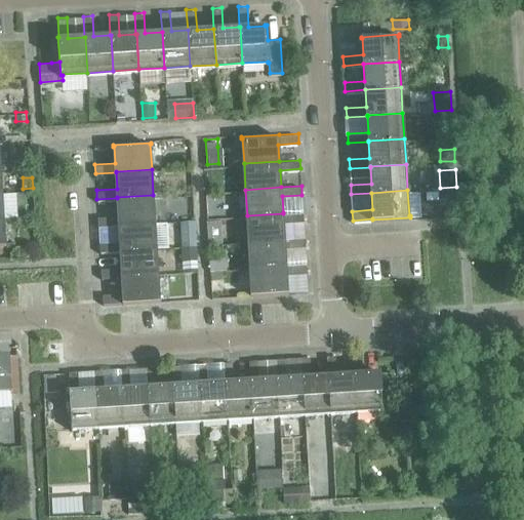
[(98,225),(119,224),(155,221),(153,195),(117,197),(117,198),(118,214),(97,215),(98,225)]
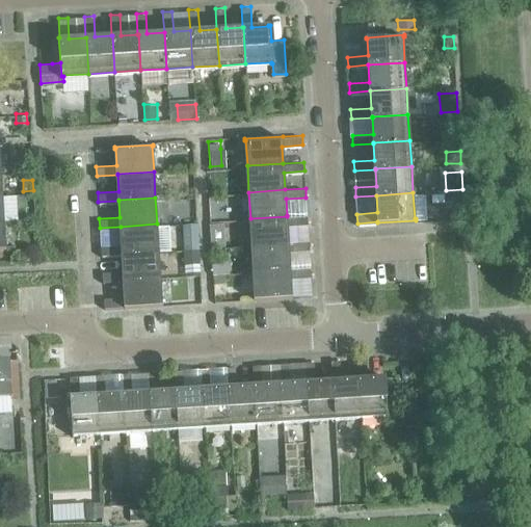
[(250,218),(251,244),(288,242),(288,241),(287,225),(308,224),(307,214),(287,215),(287,216),(250,218)]
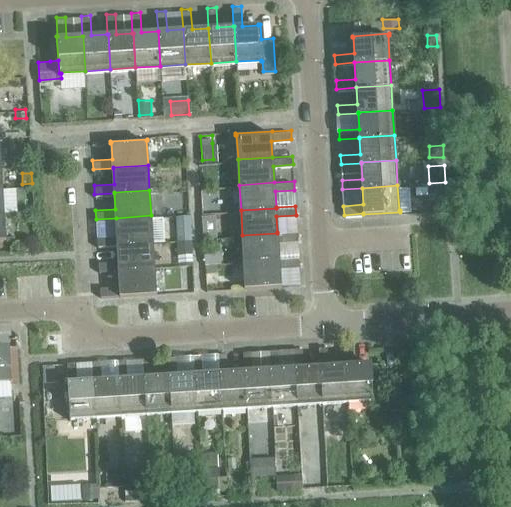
[(216,213),(202,214),(203,236),(217,235),(216,213)]
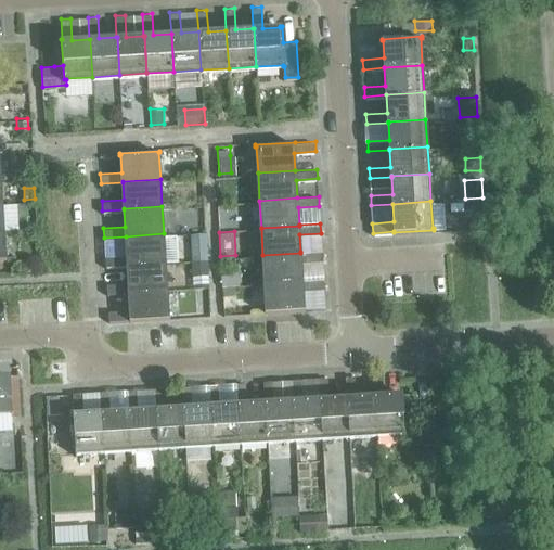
[(205,232),(190,232),(192,258),(207,257),(205,232)]
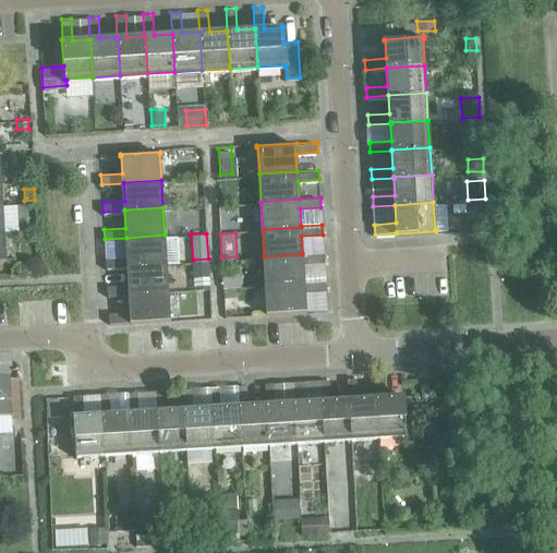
[(106,266),(128,265),(166,263),(165,235),(126,238),(128,255),(106,256),(106,266)]
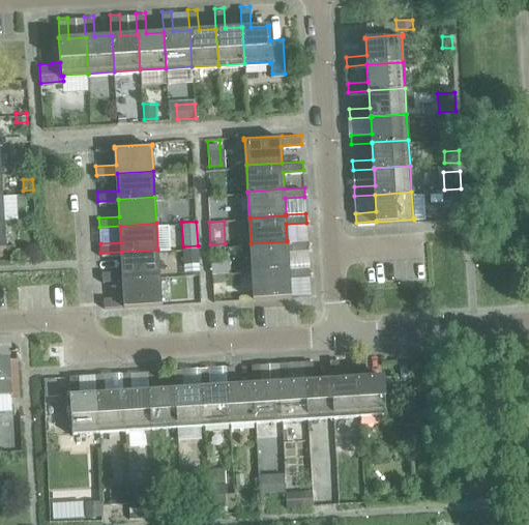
[(251,243),(253,269),(289,267),(289,266),(288,250),(309,249),(307,239),(287,240),(287,241),(251,243)]
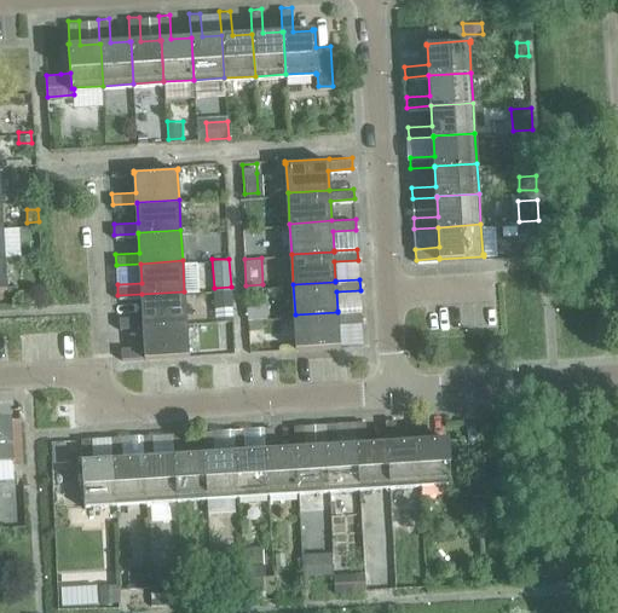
[(231,287),(214,288),(214,306),(232,305),(231,287)]
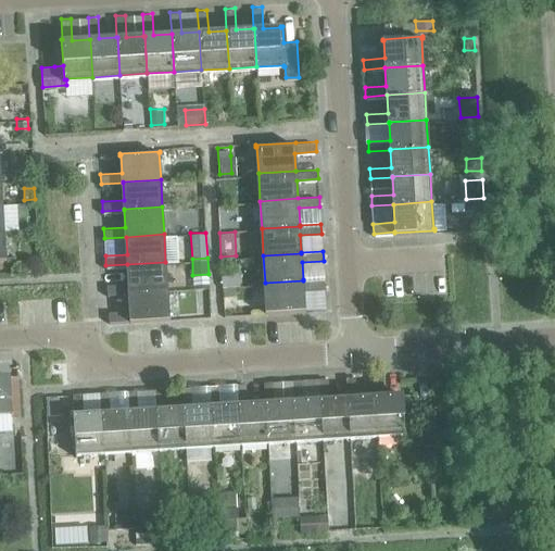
[(108,293),(129,291),(167,289),(165,262),(127,264),(128,282),(106,284),(108,293)]
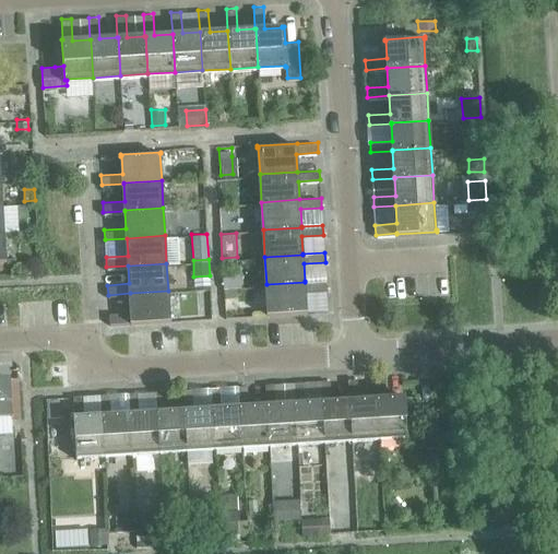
[(241,272),(223,273),(224,286),(241,285),(241,272)]
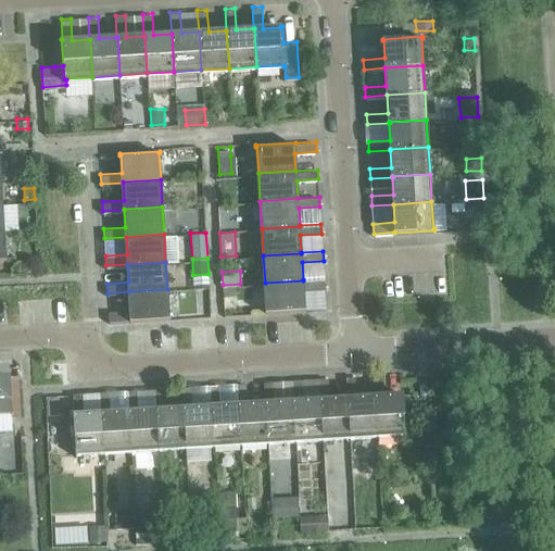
[(303,280),(265,283),(266,310),(265,310),(265,311),(305,309),(305,308),(304,308),(303,289),(325,288),(325,278),(303,279),(303,280)]
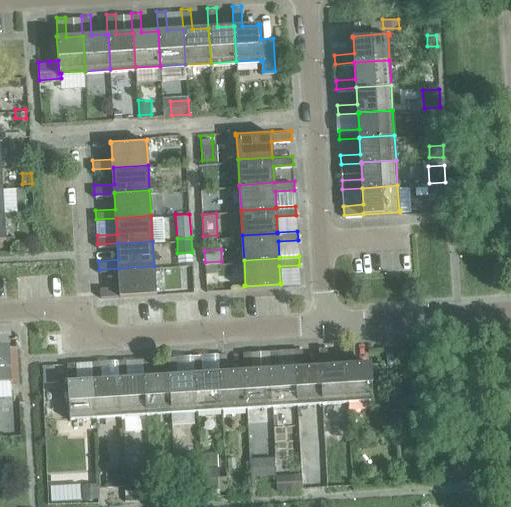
[(119,268),(120,285),(100,286),(101,295),(119,294),(156,292),(156,291),(155,291),(154,266),(119,268)]
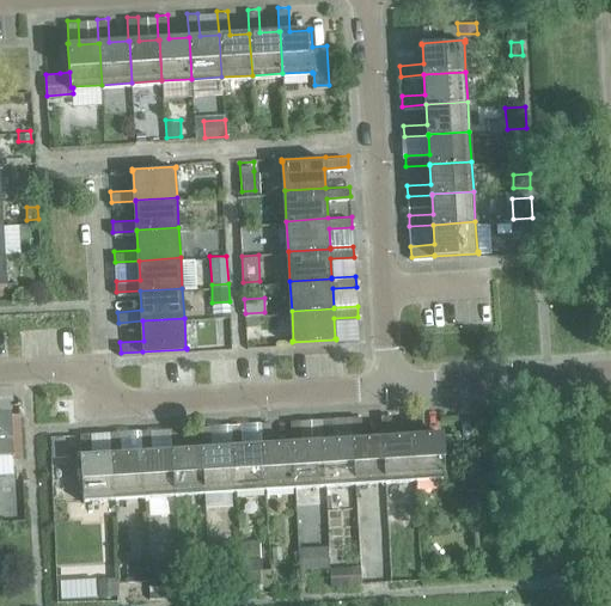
[(22,410),(11,411),(13,455),(24,454),(22,410)]
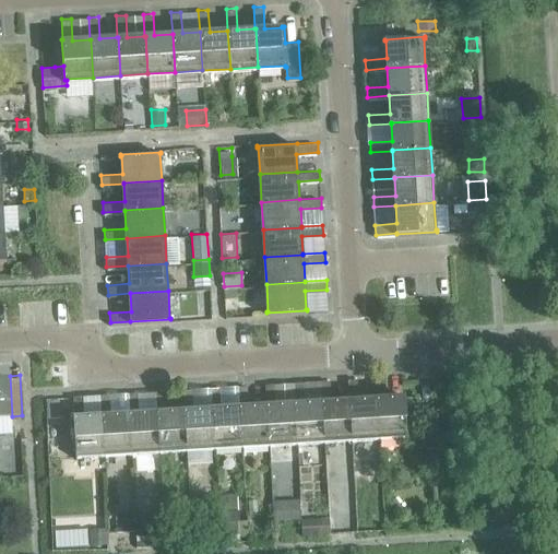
[(9,377),(0,377),(0,415),(11,415),(11,416),(12,416),(10,376),(9,376),(9,377)]
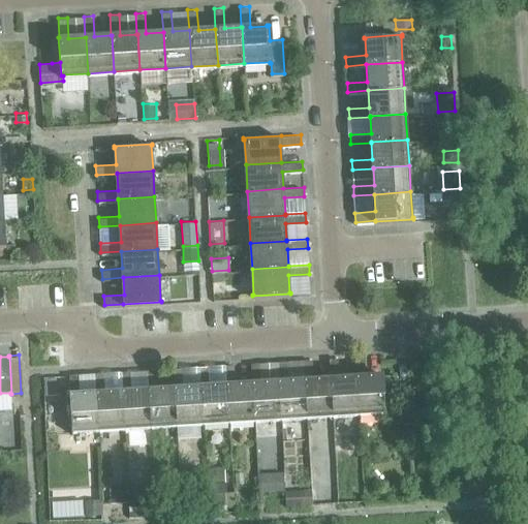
[(354,356),(356,376),(359,412),(384,410),(384,412),(386,411),(383,373),(382,374),(382,375),(366,376),(364,356),(354,356)]
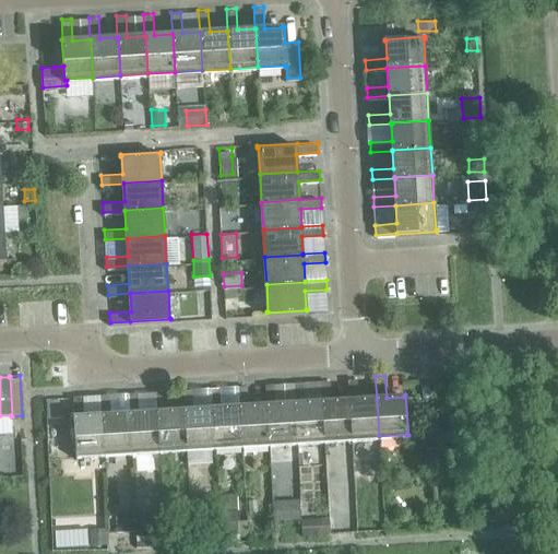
[(347,378),(348,400),(349,400),(352,438),(379,436),(377,398),(358,399),(357,377),(347,378)]
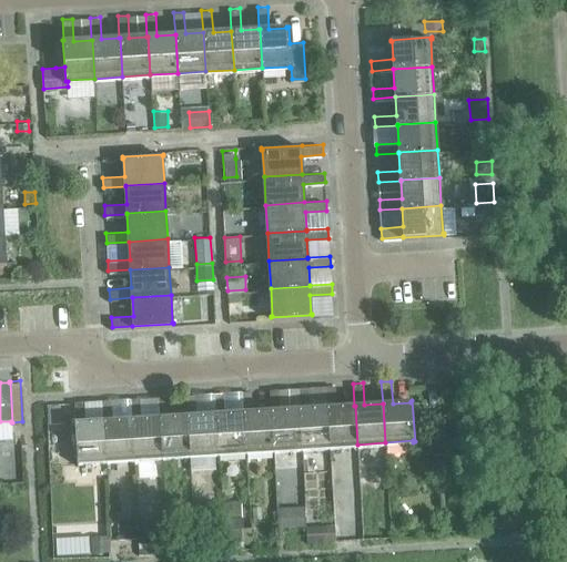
[(325,385),(326,407),(327,407),(330,446),(357,445),(355,406),(354,406),(336,407),(335,385),(325,385)]
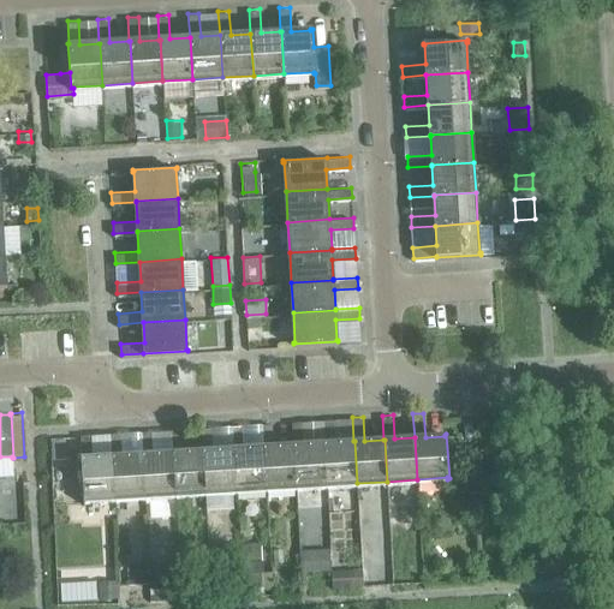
[(322,419),(323,443),(325,443),(327,485),(357,483),(355,441),(353,441),(334,442),(333,418),(322,419)]
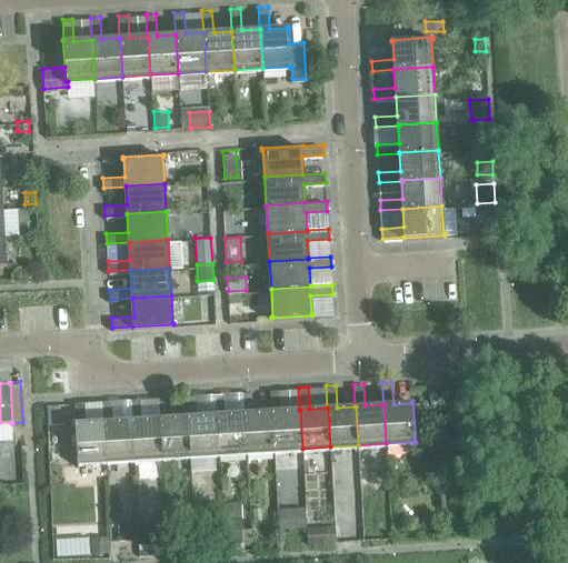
[(270,389),(271,411),(272,411),(275,450),(302,449),(300,410),(299,410),(281,411),(280,389),(270,389)]
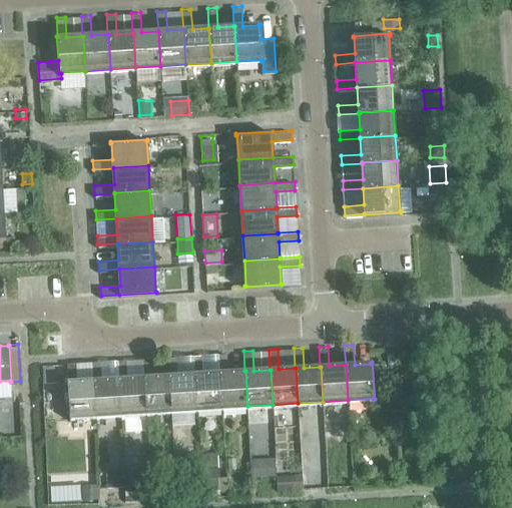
[(218,353),(219,373),(222,408),(247,406),(245,371),(244,371),(228,372),(227,352),(218,353)]
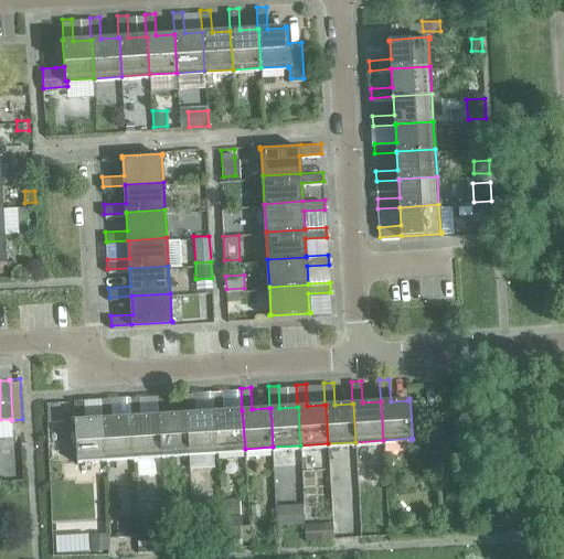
[(212,390),(214,411),(216,450),(245,449),(242,410),(224,411),(222,389),(212,390)]
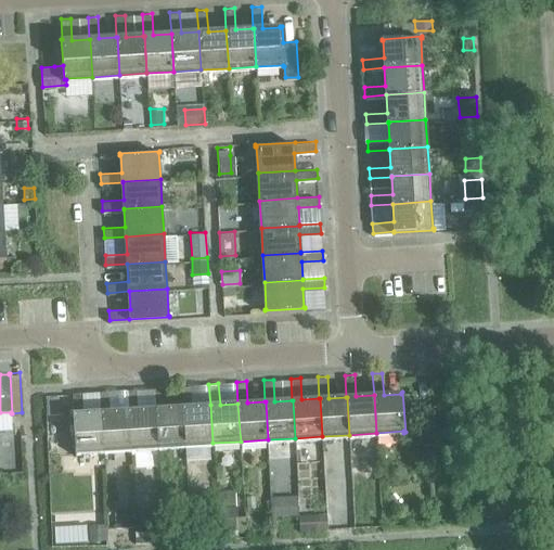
[(181,385),(183,407),(185,445),(213,443),(210,405),(193,406),(191,385),(181,385)]
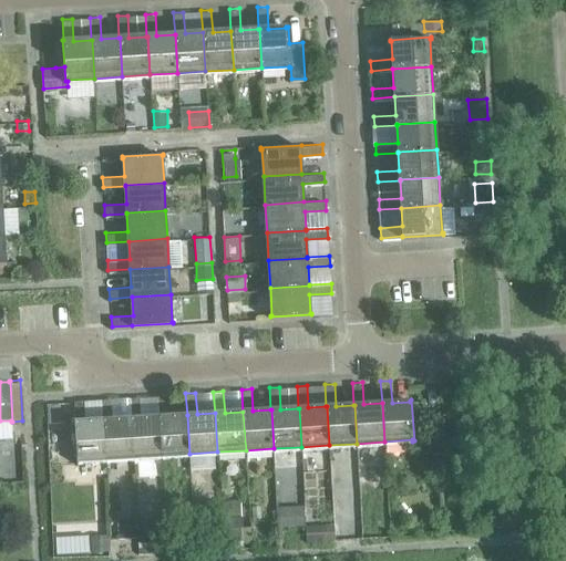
[(157,395),(158,417),(160,417),(162,455),(189,454),(187,415),(168,416),(167,394),(157,395)]
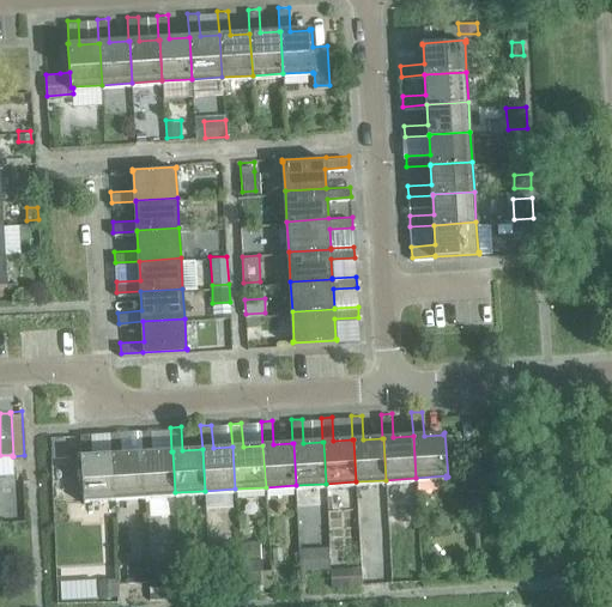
[(140,429),(141,453),(143,453),(145,495),(175,492),(173,451),(171,451),(152,453),(151,429),(140,429)]
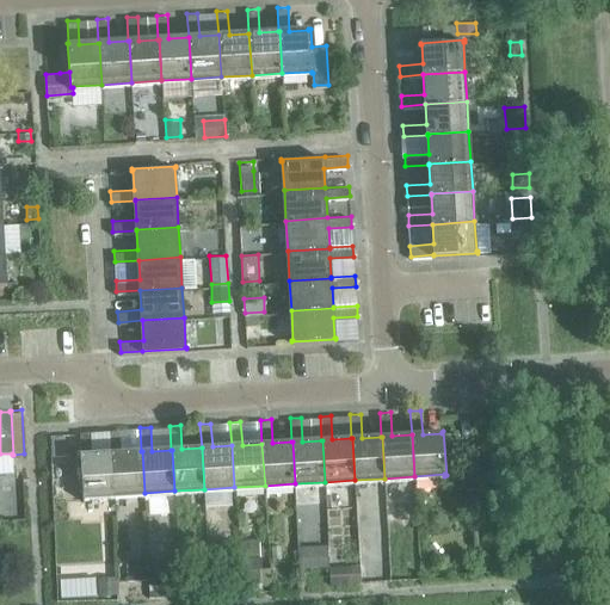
[(110,430),(111,454),(112,454),(115,495),(145,493),(142,451),(141,451),(122,452),(121,428),(110,430)]
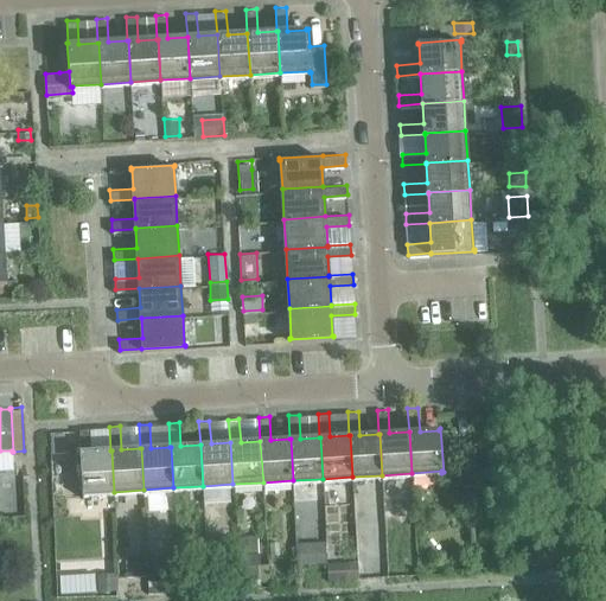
[(112,451),(110,451),(91,452),(90,428),(80,428),(81,451),(80,451),(83,494),(84,494),(84,493),(114,492),(112,451)]
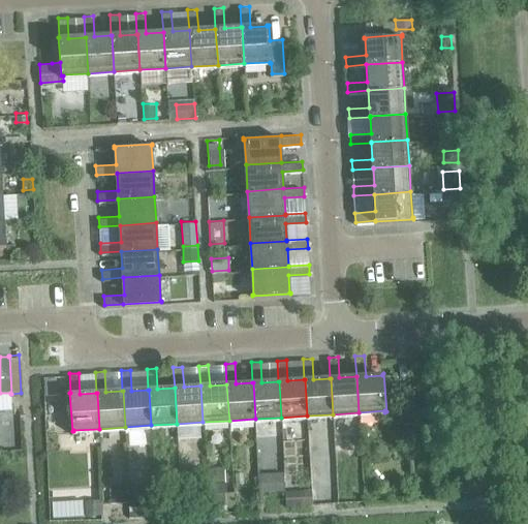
[(56,374),(44,375),(44,376),(45,394),(57,393),(56,374)]
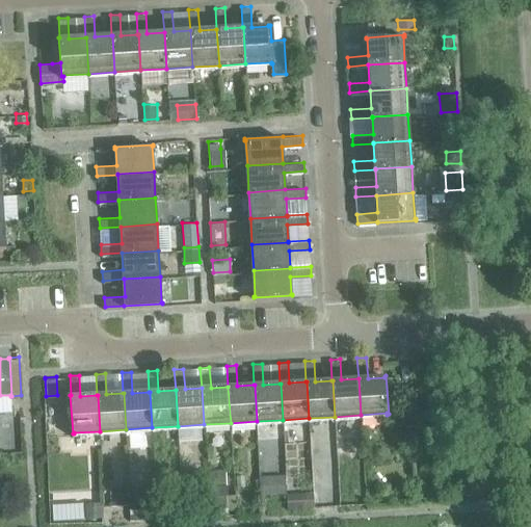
[(285,473),(260,475),(261,493),(286,492),(285,473)]
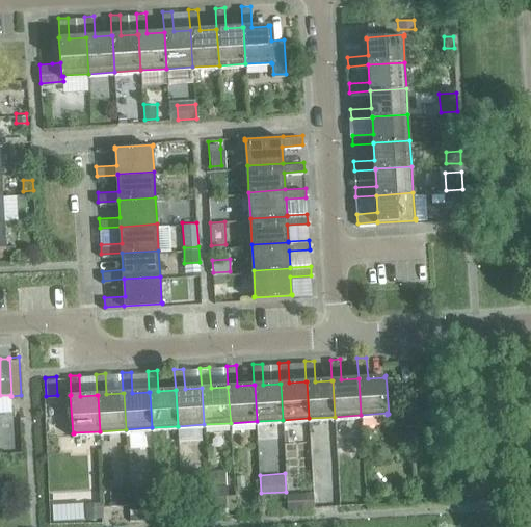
[(157,486),(129,488),(130,518),(157,518),(157,486)]
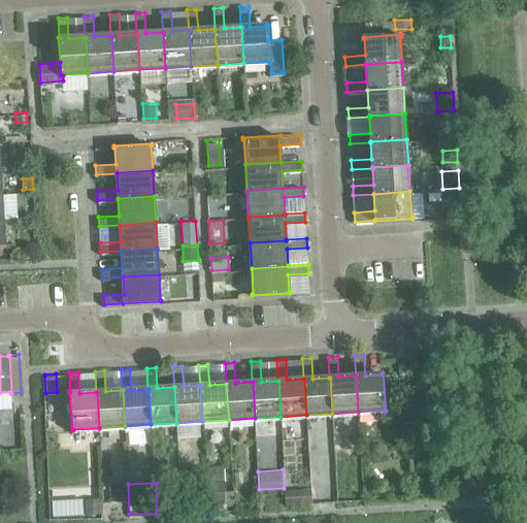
[(127,486),(110,487),(110,500),(127,499),(127,486)]
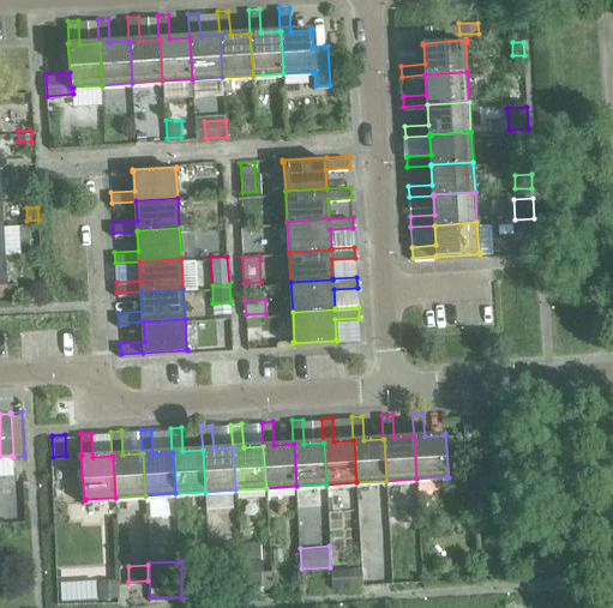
[(100,577),(100,595),(119,595),(119,577),(100,577)]
